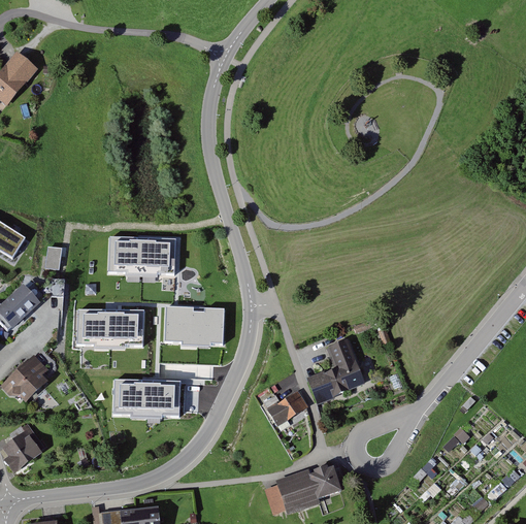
[(36,69),(18,53),(0,73),(0,100),(6,105),(36,69)]
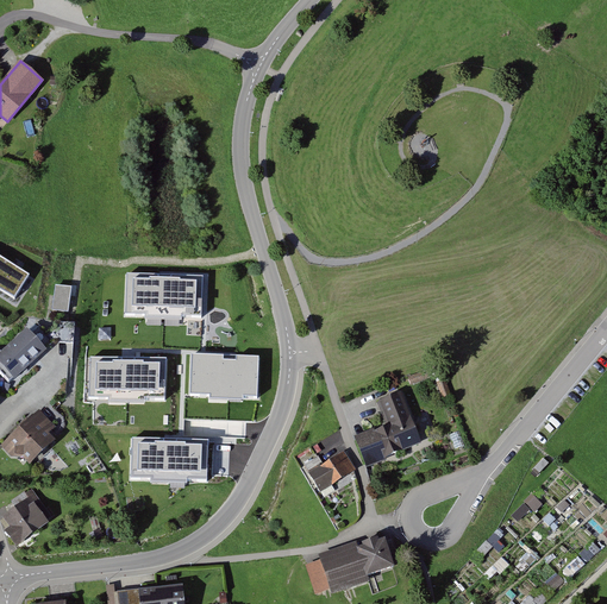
[(0,280),(4,282),(6,277),(20,287),(29,272),(0,255),(0,280)]
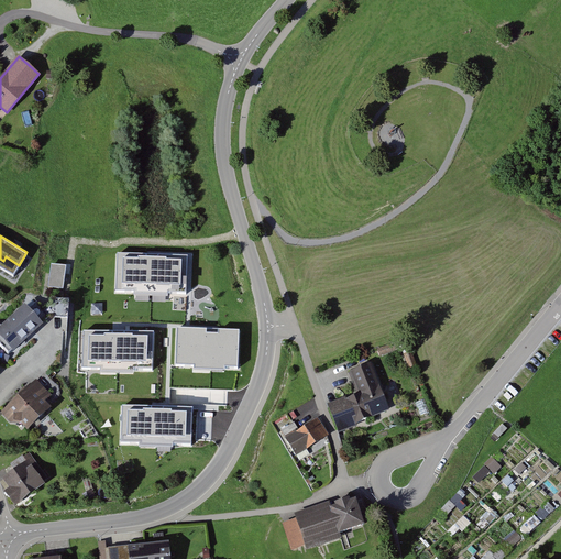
[(65,285),(67,265),(53,263),(51,284),(65,285)]
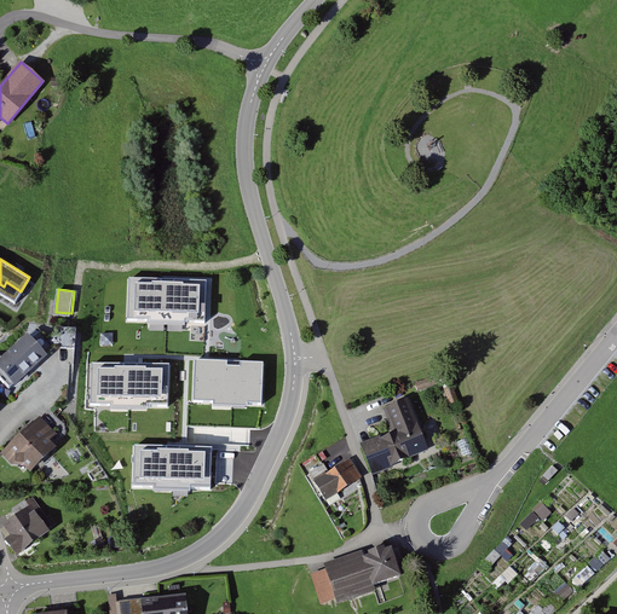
[(29,331),(0,354),(0,369),(12,383),(47,353),(29,331)]
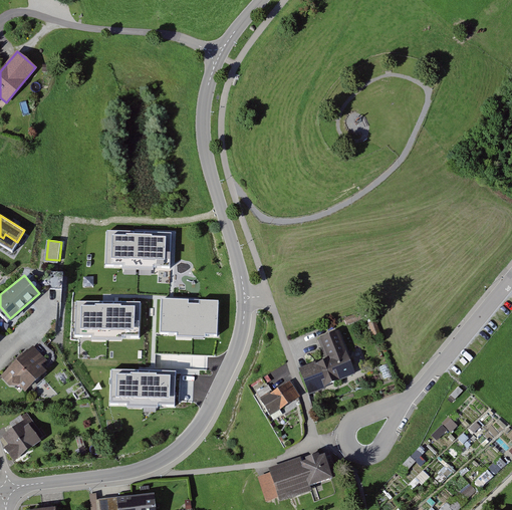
[(326,353),(300,362),(309,388),(354,372),(339,329),(320,335),(326,353)]
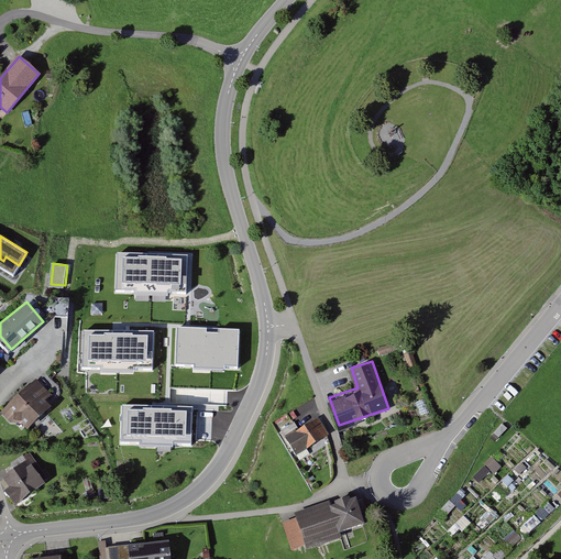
[(37,376),(2,410),(12,422),(19,415),(31,427),(52,406),(44,398),(52,392),(37,376)]
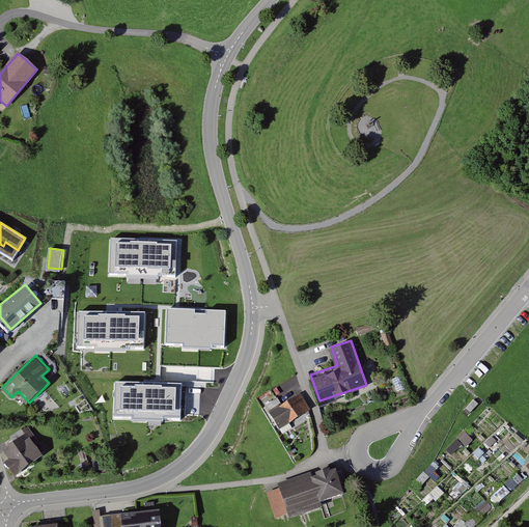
[(281,404),(277,396),(267,403),(280,426),(309,410),(300,393),(281,404)]
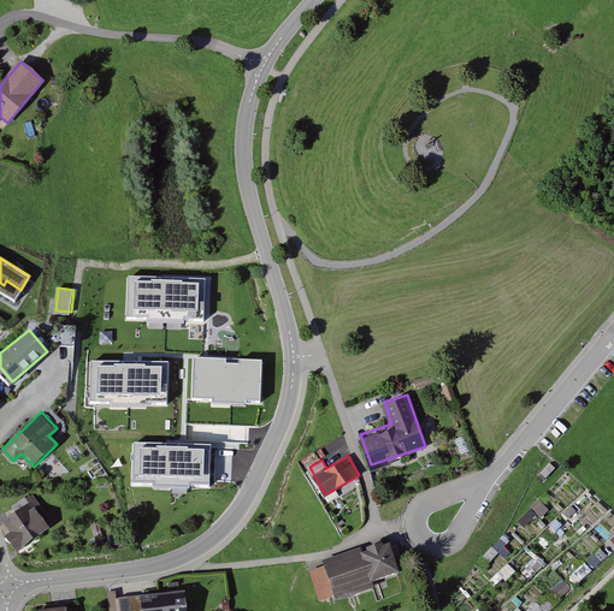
[(19,508),(5,518),(13,528),(6,533),(18,547),(55,517),(31,488),(15,502),(19,508)]
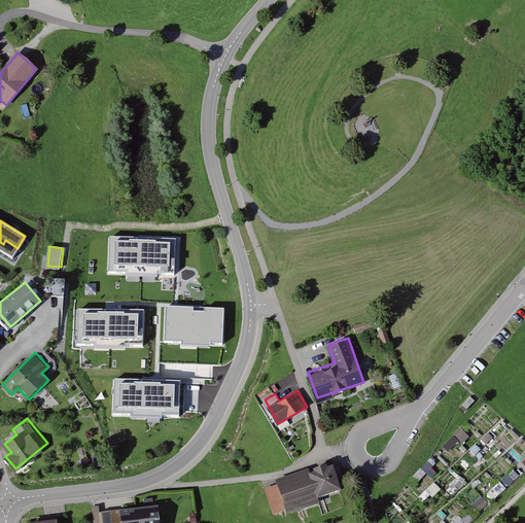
[(459,424),(440,445),(447,451),(459,438),(462,441),(468,433),(459,424)]
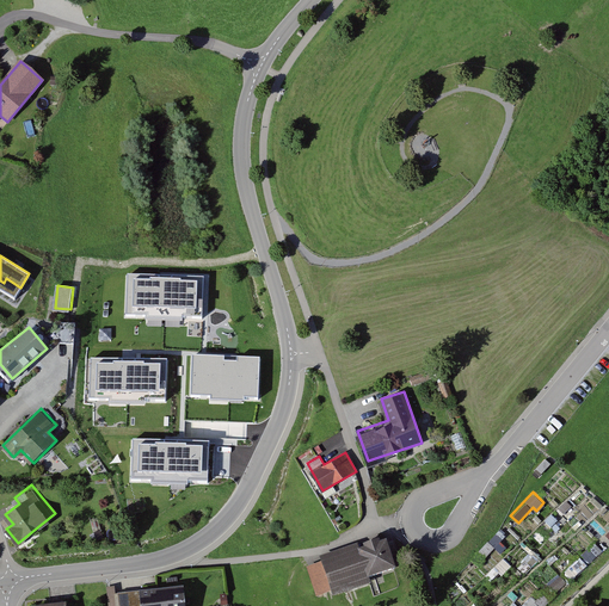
[(323,560),(306,564),(315,594),(333,588),(334,593),(371,581),(370,575),(397,567),(388,537),(361,545),(360,542),(320,554),(323,560)]
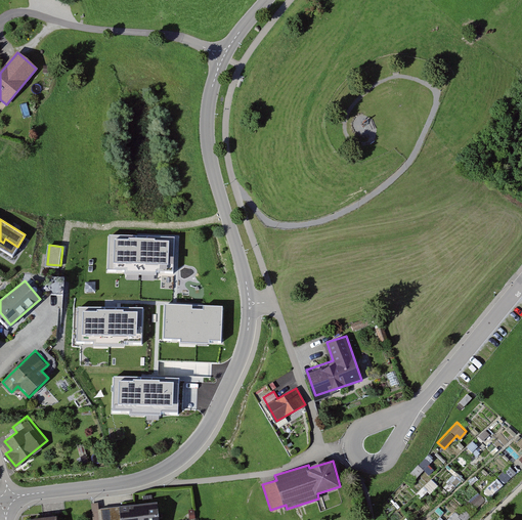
[(454,475),(442,483),(446,489),(459,481),(454,475)]
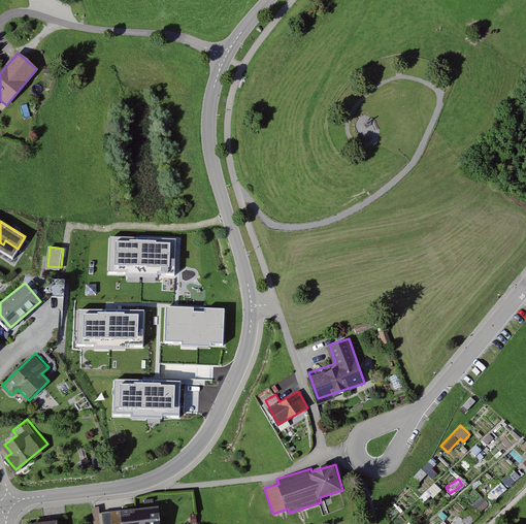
[(495,500),(505,486),(498,481),(488,496),(495,500)]
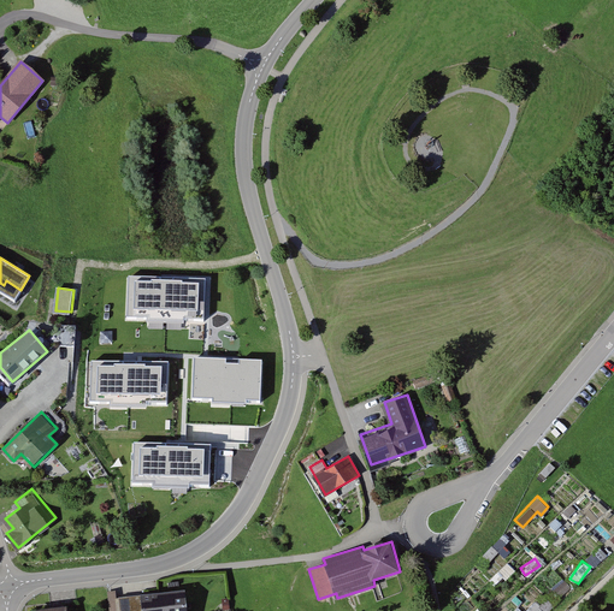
[(509,562),(488,575),(493,583),(514,570),(509,562)]
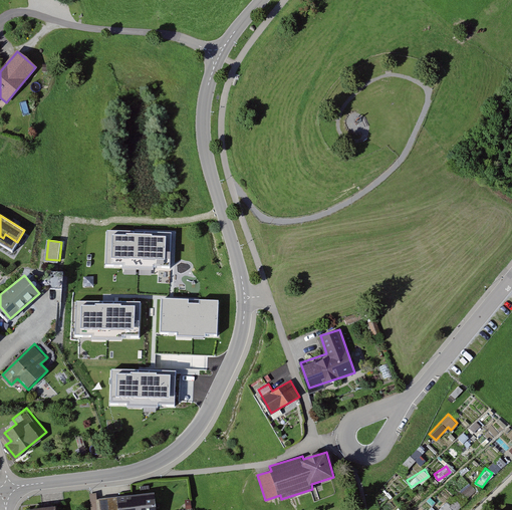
[(156,509),(155,491),(90,496),(91,509),(156,509)]
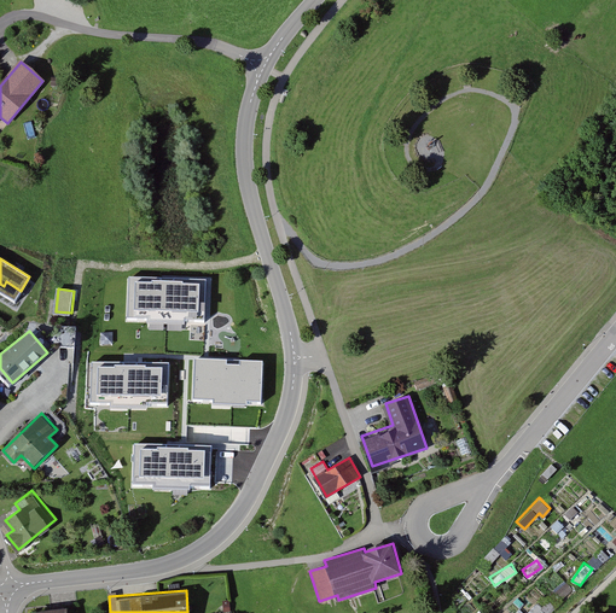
[(526,612),(544,612),(551,606),(540,597),(526,612)]
